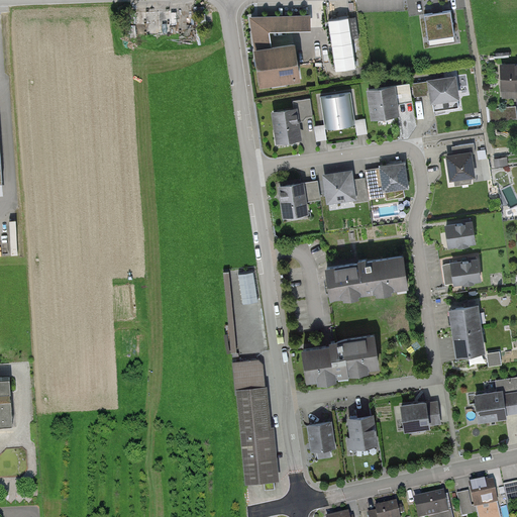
[(182,4),(145,6),(147,34),(184,32),(182,4)]
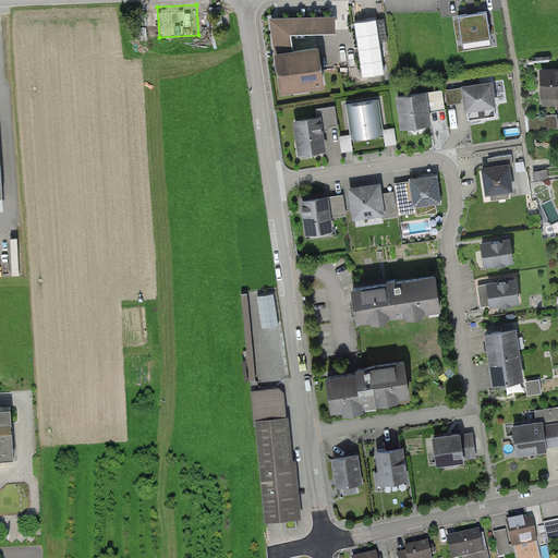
[(492,11),(458,15),(461,43),(495,37),(492,11)]
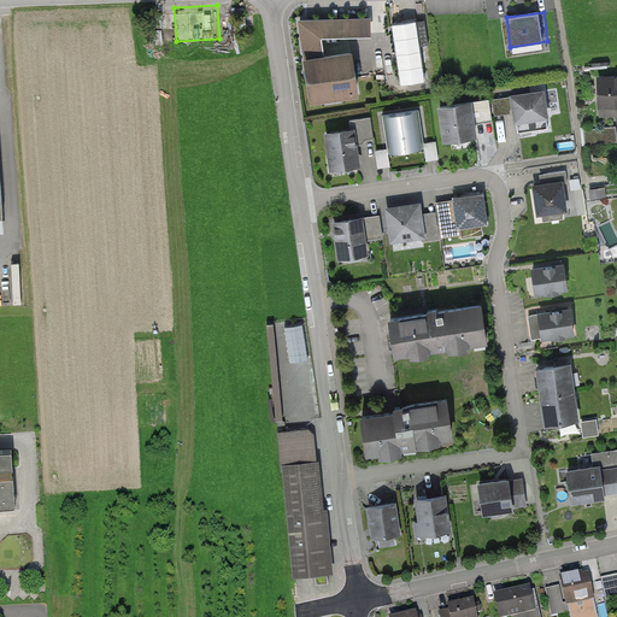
[(415,18),(393,22),(403,83),(424,80),(415,18)]
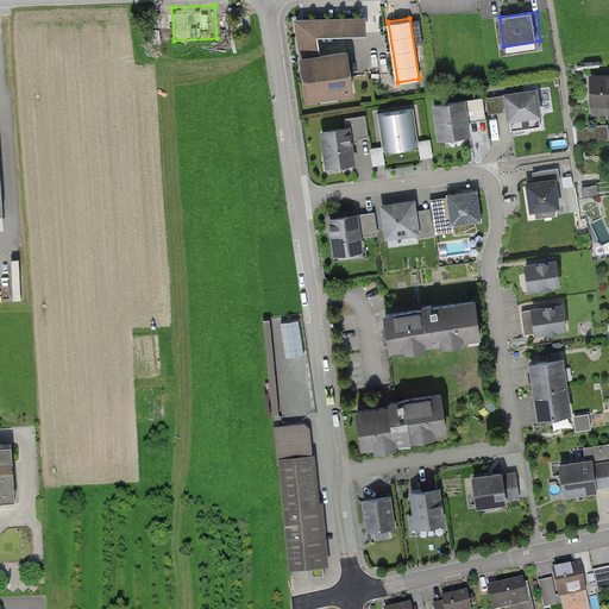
[(355,86),(349,44),(302,51),(308,93),(355,86)]
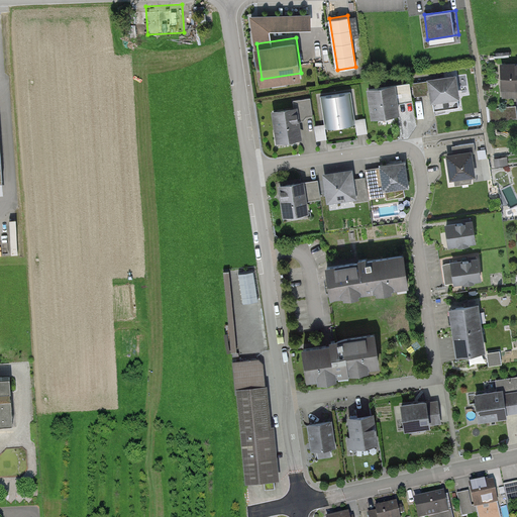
[(516,62),(505,63),(506,88),(516,87),(516,62)]
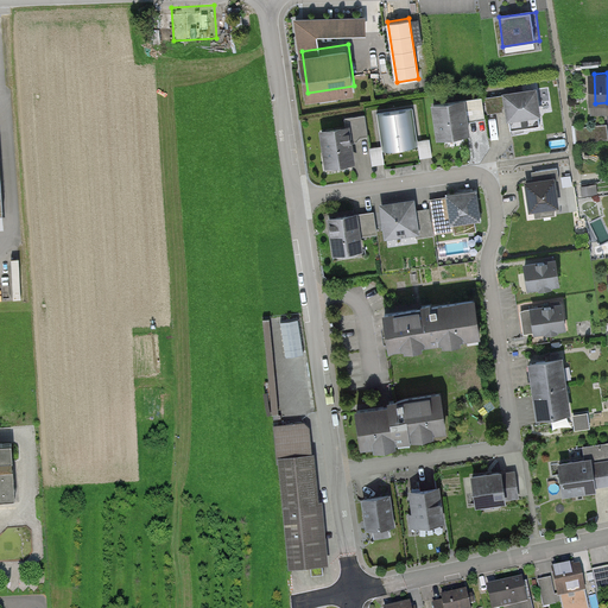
[(540,88),(507,93),(511,119),(544,114),(540,88)]
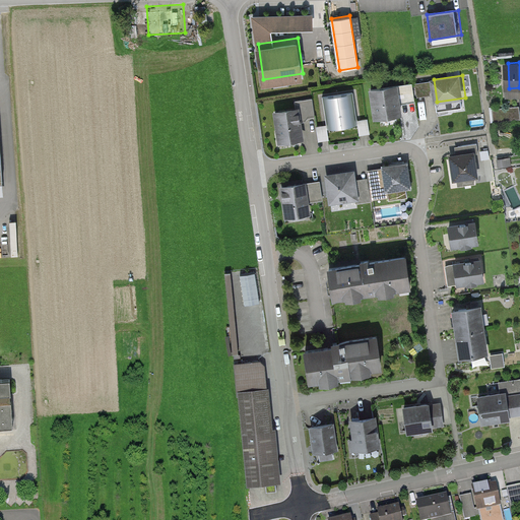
[(413,83),(374,88),(378,118),(405,114),(404,103),(415,101),(413,83)]
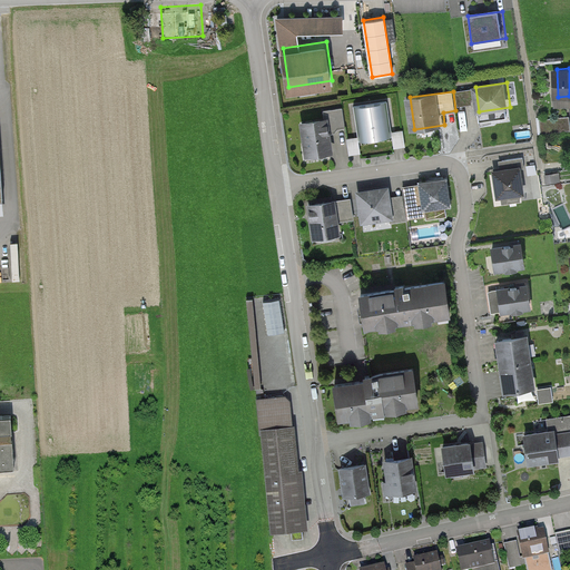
[(387,102),(357,107),(362,139),(392,135),(387,102)]
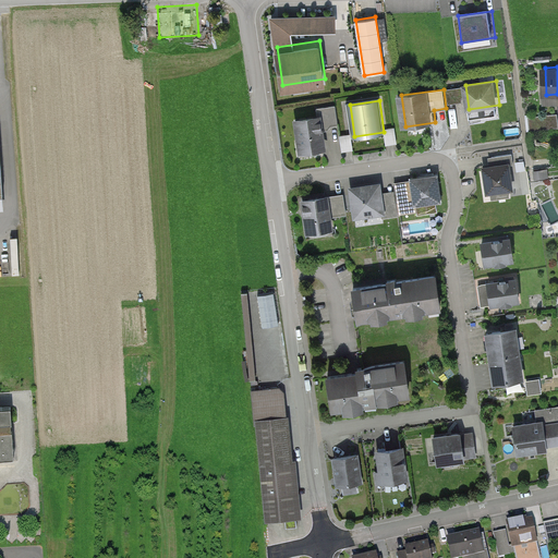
[(323,114),(295,119),(301,155),(328,150),(323,114)]
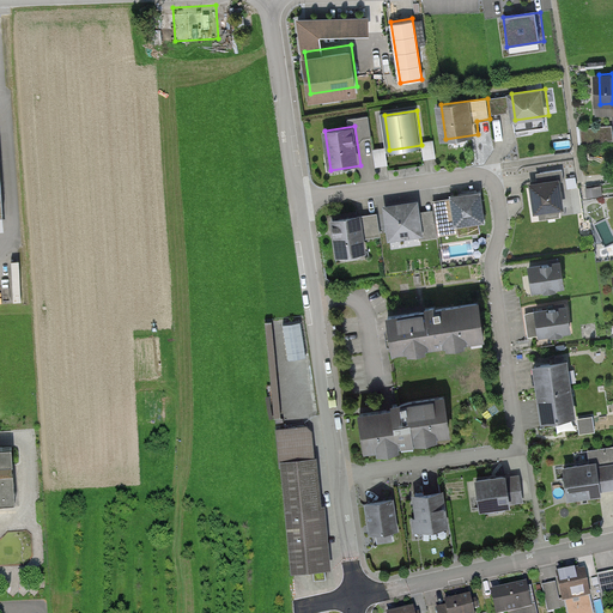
[(389,165),(387,146),(375,147),(376,167),(389,165)]
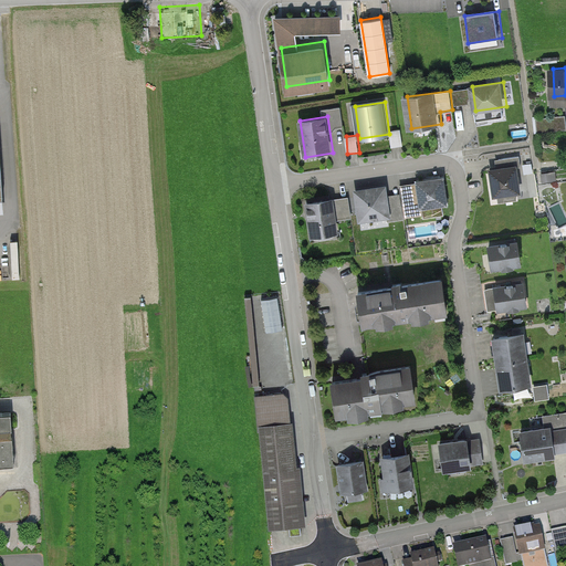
[(520,165),(493,168),(498,195),(523,191),(520,165)]
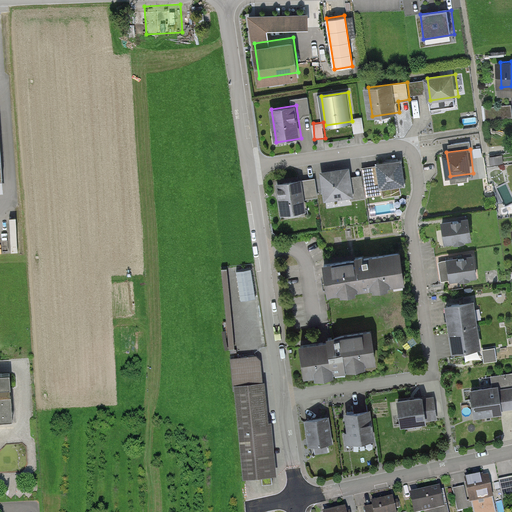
[(379,163),(380,165),(363,168),(366,185),(382,183),(383,187),(408,183),(404,159),(379,163)]
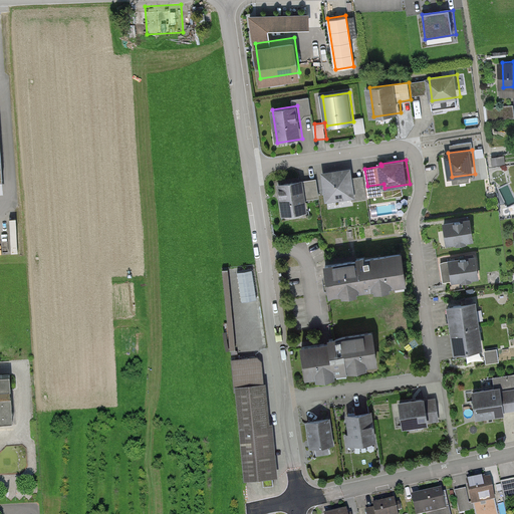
[(363,177),(354,178),(352,168),(323,172),(327,201),(351,198),(352,202),(366,200),(363,177)]
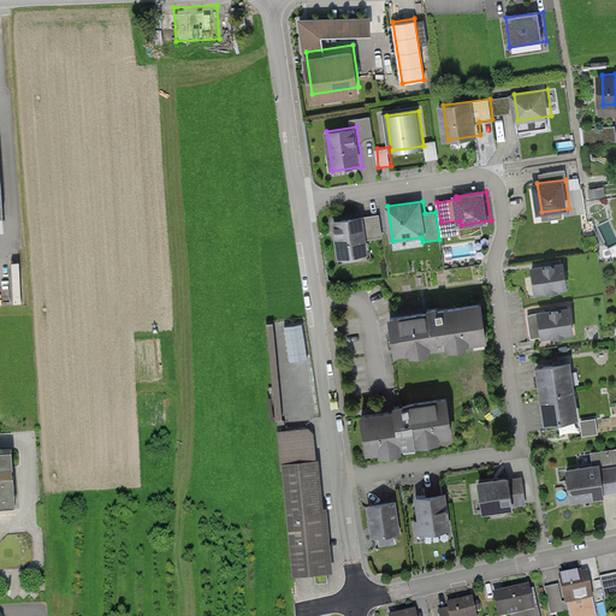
[(380,215),(335,219),(338,256),(371,253),(368,238),(381,237),(380,215)]
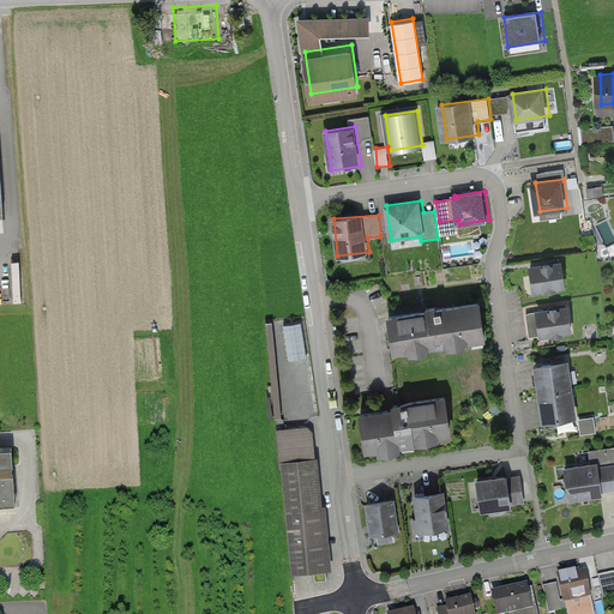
[(566,264),(531,269),(534,293),(570,288),(566,264)]
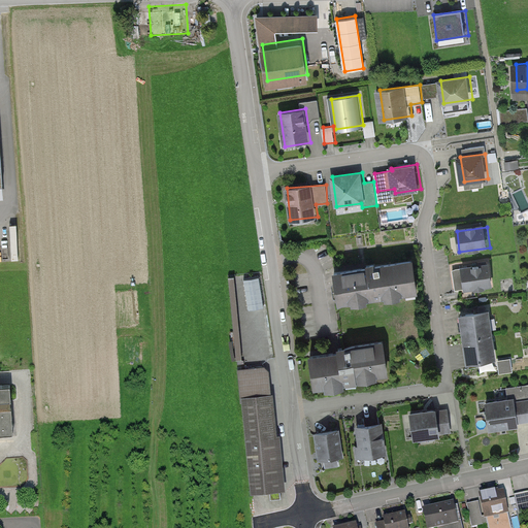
[(414,262),(329,274),(334,306),(418,294),(414,262)]
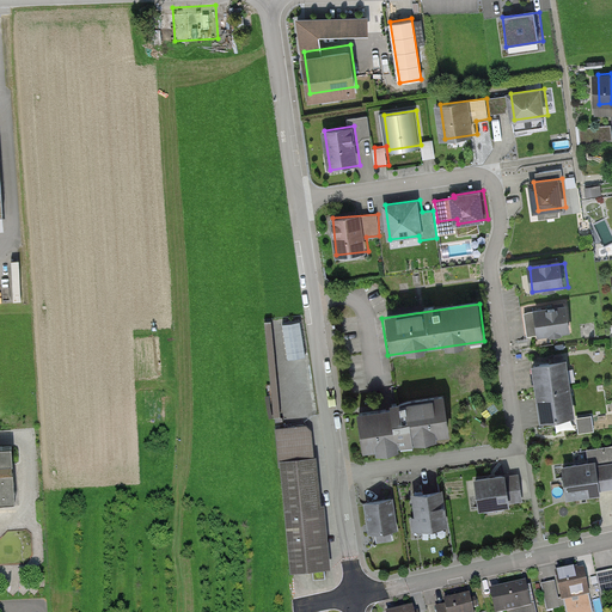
[(570,306),(533,312),(537,336),(574,331),(570,306)]
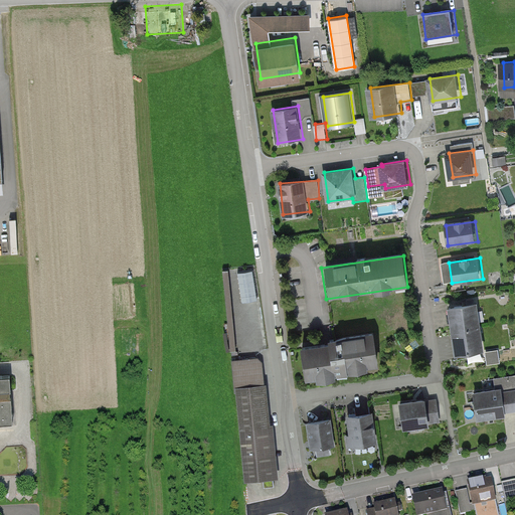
[(224,271),(229,330),(225,330),(227,349),(237,348),(234,314),(250,313),(246,269),(224,271)]
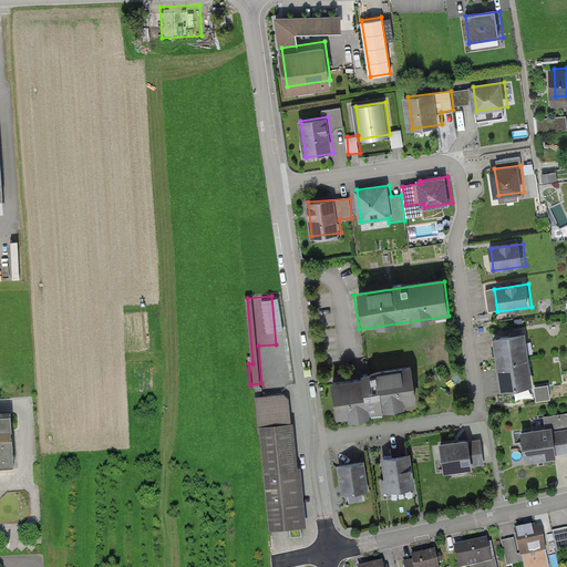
[(527,333),(496,338),(504,390),(534,385),(527,333)]
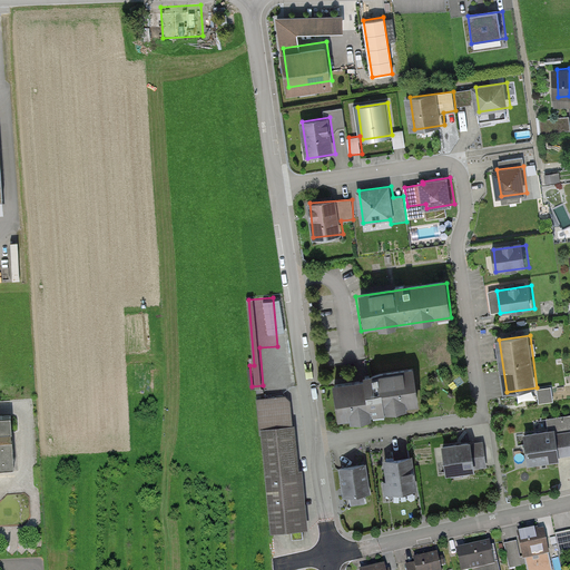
[(372,381),(335,386),(340,416),(383,410),(383,409),(428,402),(422,369),(371,375),(372,381)]
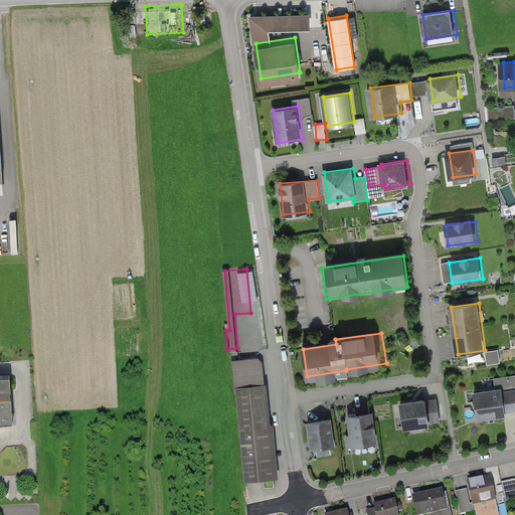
[(500,348),(487,350),(488,363),(501,362),(500,348)]
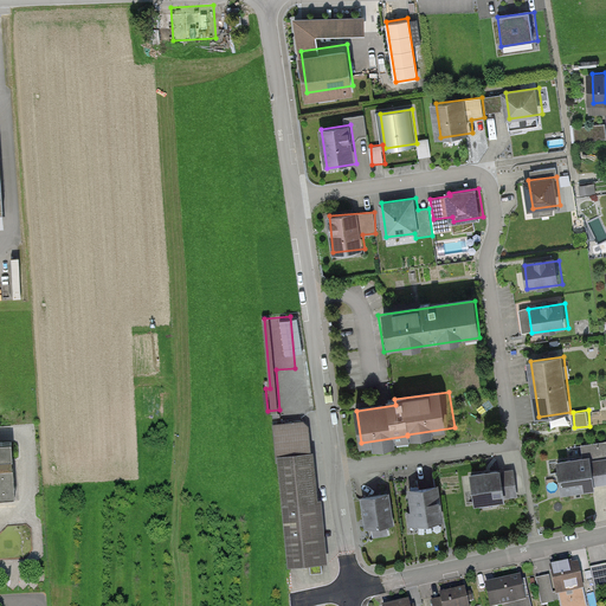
[(315,419),(276,424),(290,562),(329,559),(315,419)]
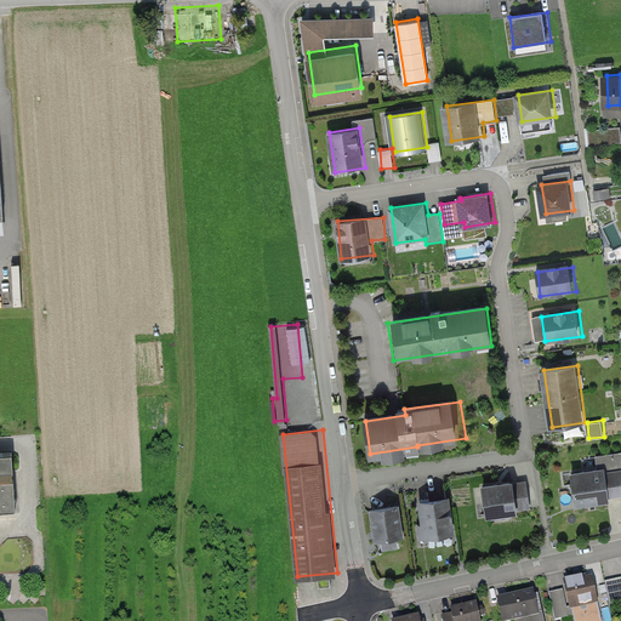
[(0,512),(18,512),(15,454),(0,454),(0,512)]
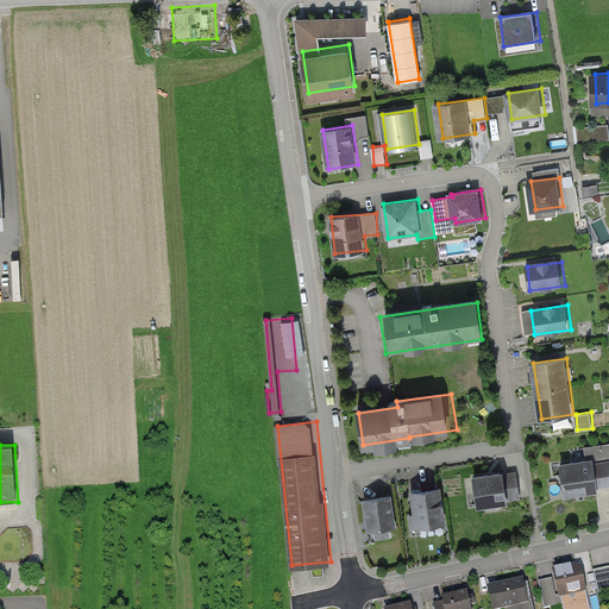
[(596,462),(560,468),(565,496),(602,490),(601,485),(608,483),(608,463),(597,465),(596,462)]
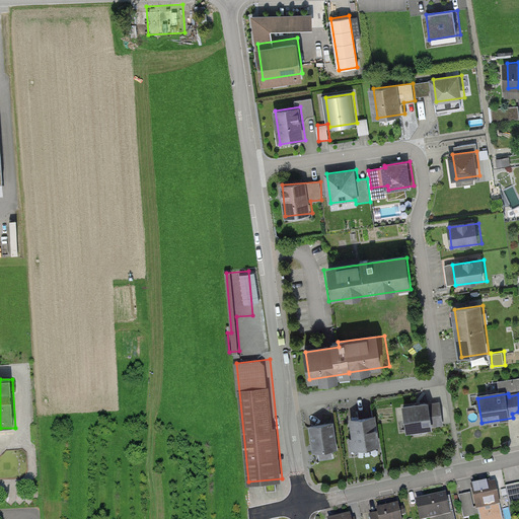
[(439,401),(404,406),(408,430),(442,425),(439,401)]
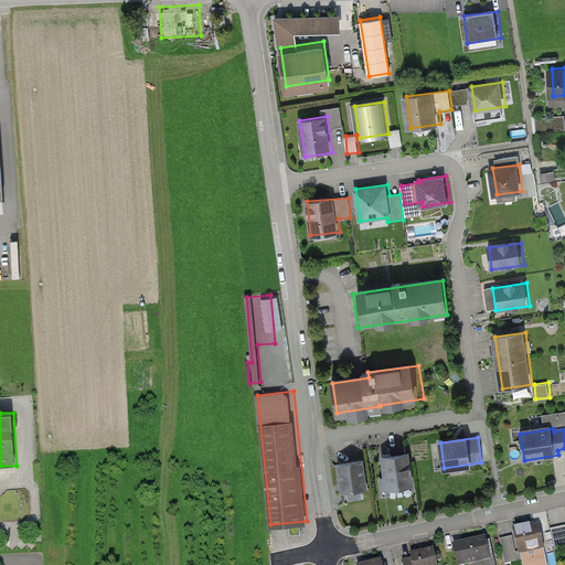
[(412,451),(382,455),(387,490),(416,486),(412,451)]
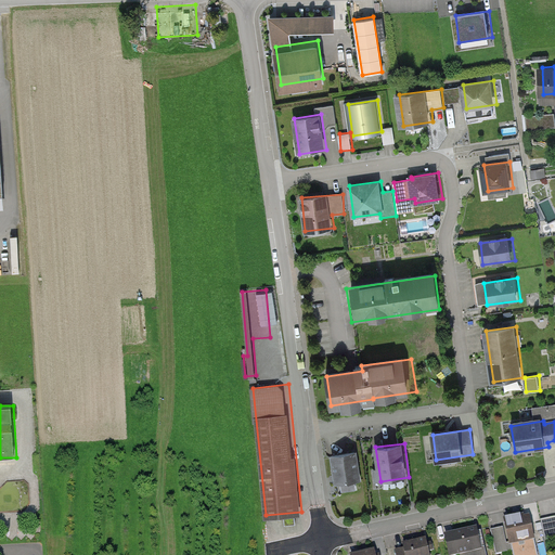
[(359,450),(333,454),(336,483),(344,482),(345,491),(355,489),(353,481),(362,480),(359,450)]
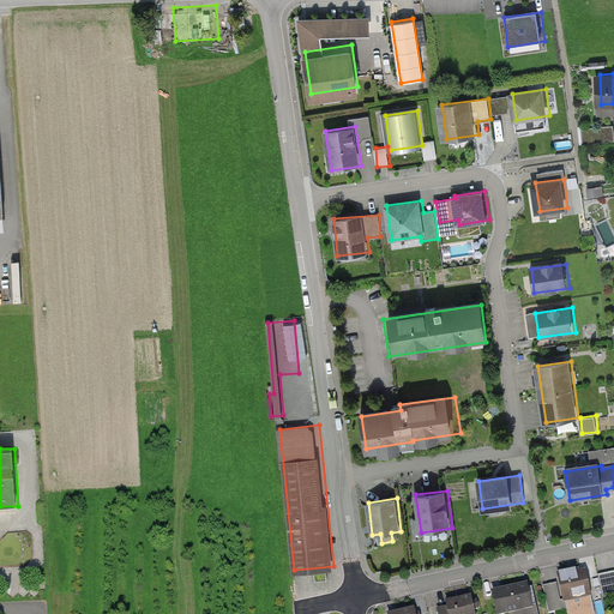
[(576,571),(558,576),(566,613),(595,613),(587,573),(577,576),(576,571)]
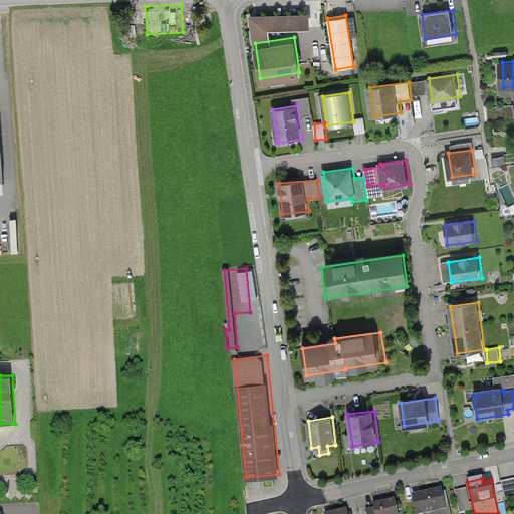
[(513,497),(513,479),(501,482),(505,500),(513,497)]
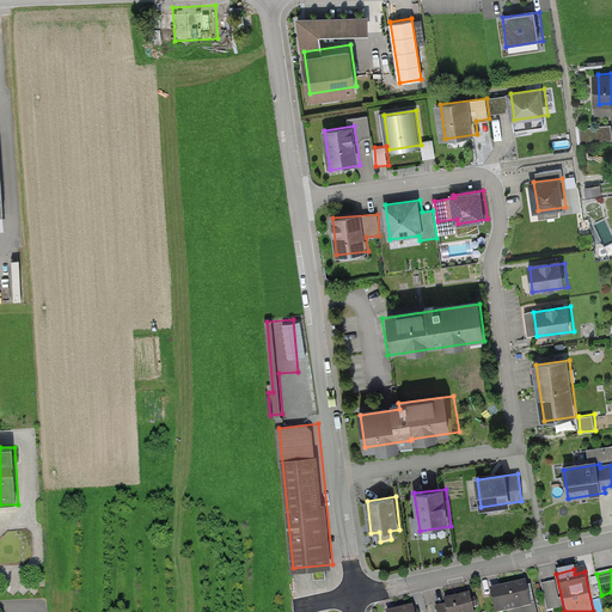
[(555,582),(542,585),(548,611),(554,610),(552,603),(560,600),(555,582)]
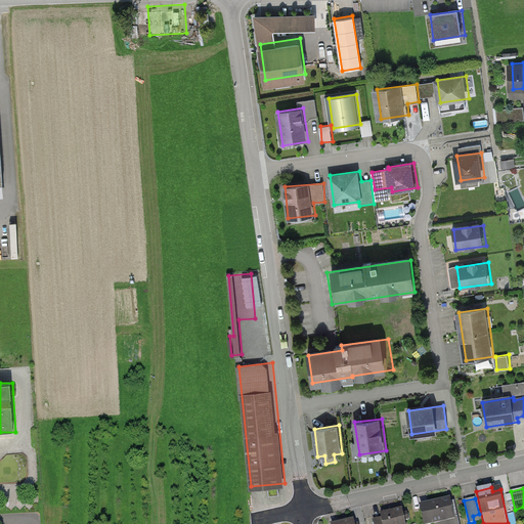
[(450,500),(421,508),(424,523),(459,523),(457,518),(454,519),(450,500)]
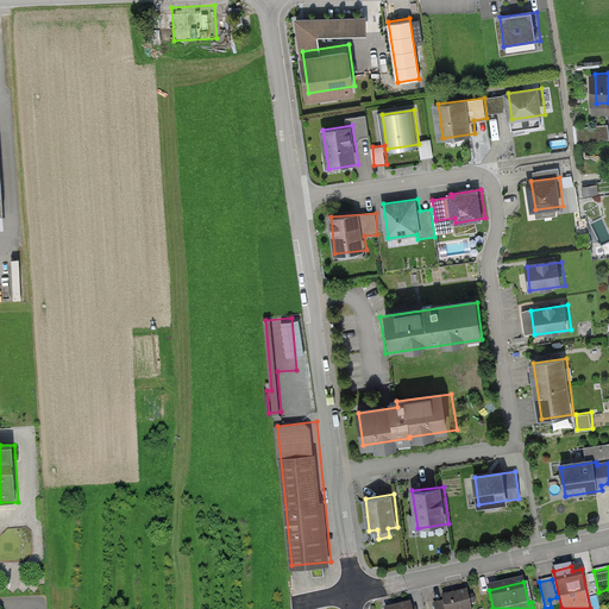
[(444,603),(434,606),(434,608),(470,608),(468,595),(444,600),(444,603)]
